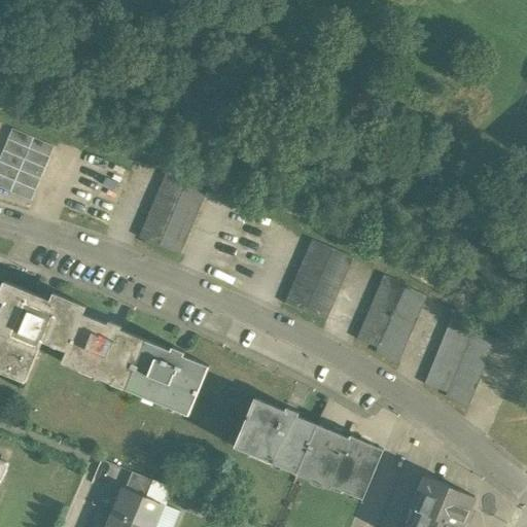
[(12,129),(0,157),(0,187),(10,192),(33,138),(12,129)]
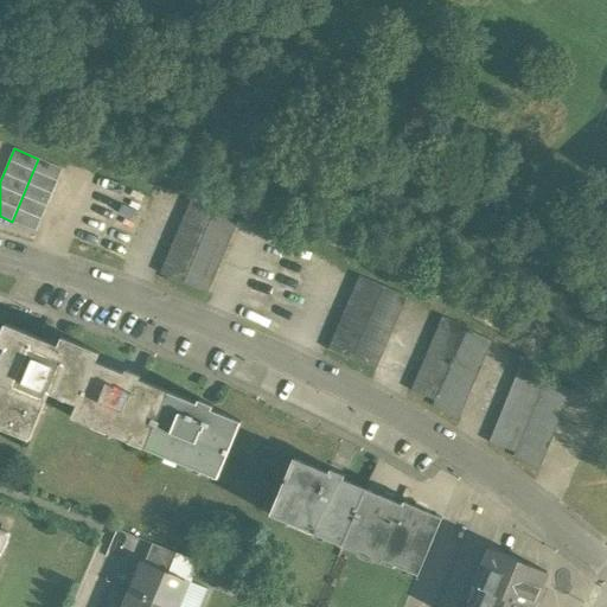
[(38,159),(12,222),(36,231),(63,168),(38,159)]
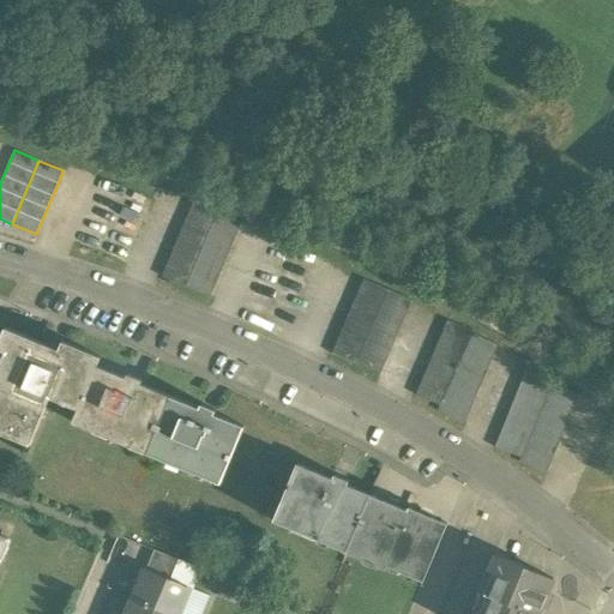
[(192,202),(161,276),(186,287),(217,212),(192,202)]
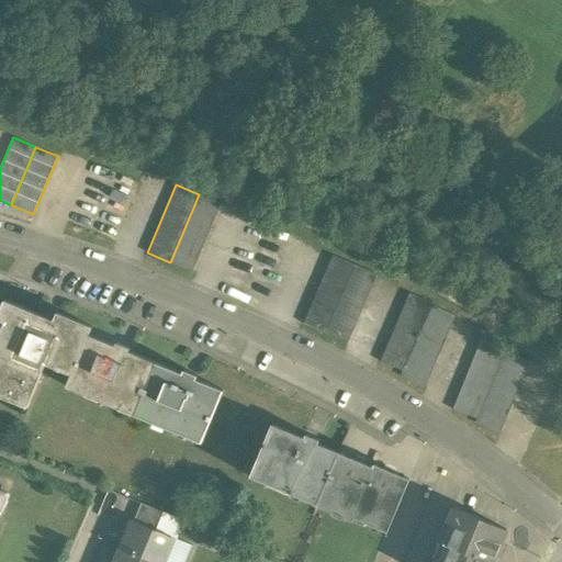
[(199,194),(170,262),(192,271),(221,203),(199,194)]
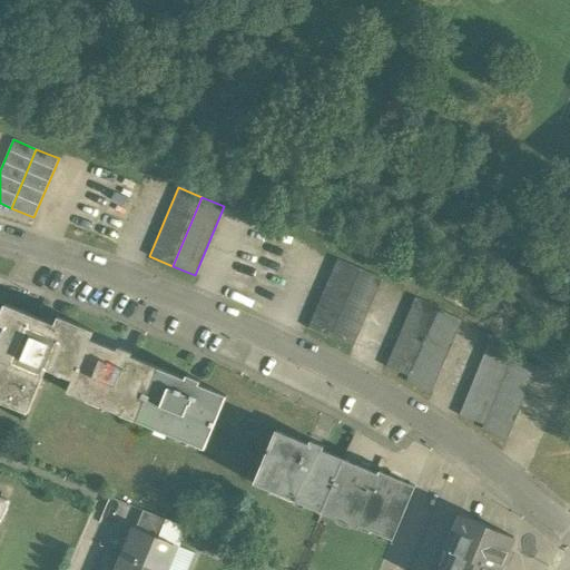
[(336,259),(307,330),(330,338),(360,268),(336,259)]
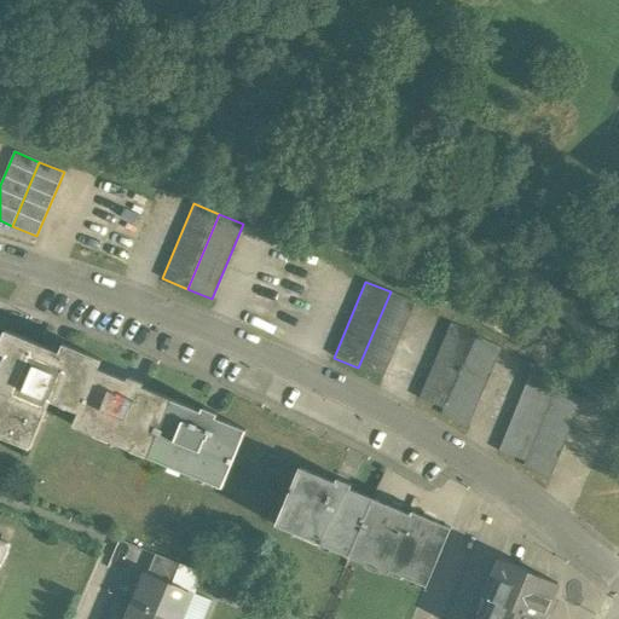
[(391,291),(358,368),(382,379),(415,302),(391,291)]
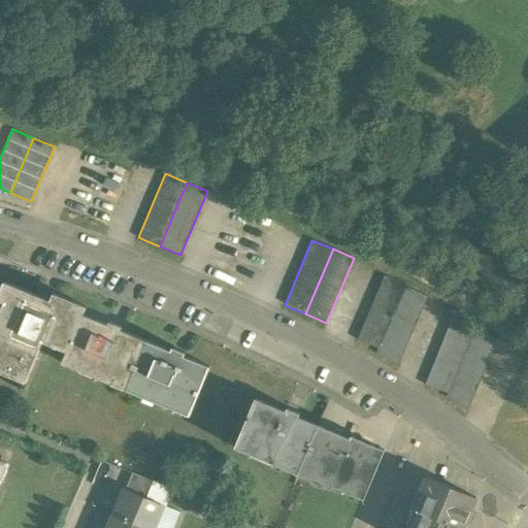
[(383,273),(355,338),(378,348),(405,284),(383,273)]
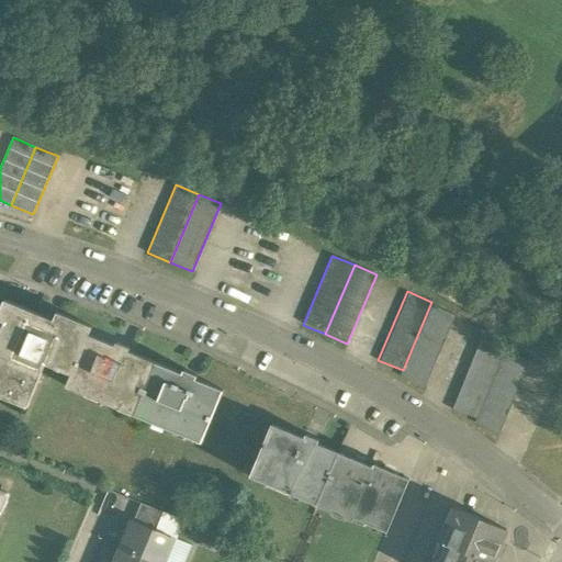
[(90,327),(57,312),(53,321),(4,300),(0,308),(0,318),(9,323),(3,338),(0,337),(0,396),(27,407),(45,363),(55,368),(57,363),(72,369),(70,374),(71,374),(87,335),(90,327)]
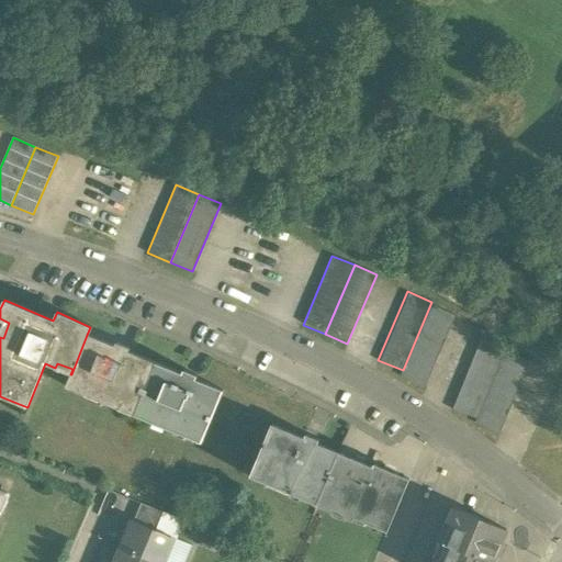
[(433,306),(401,377),(423,386),(454,316),(433,306)]
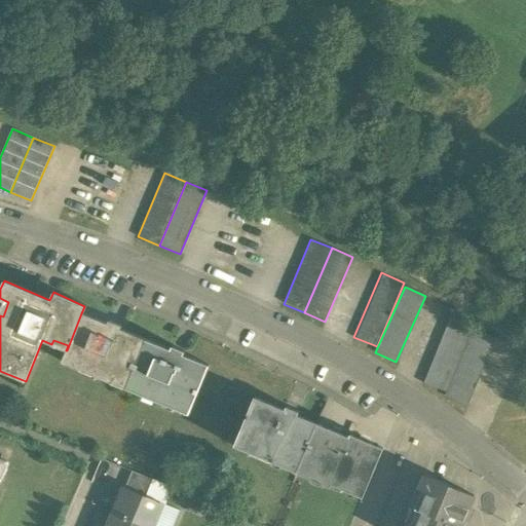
[(108,325),(81,313),(67,350),(63,363),(125,388),(145,339),(118,329),(120,326),(109,321),(108,325)]
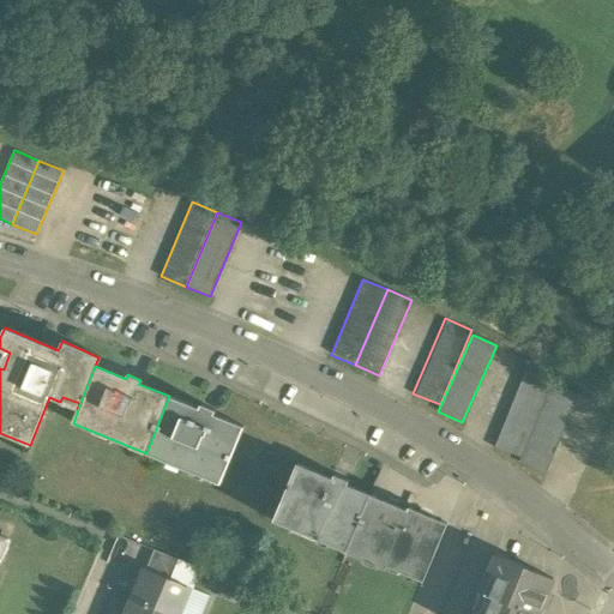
[(527,368),(494,447),(519,458),(552,379),(527,368)]
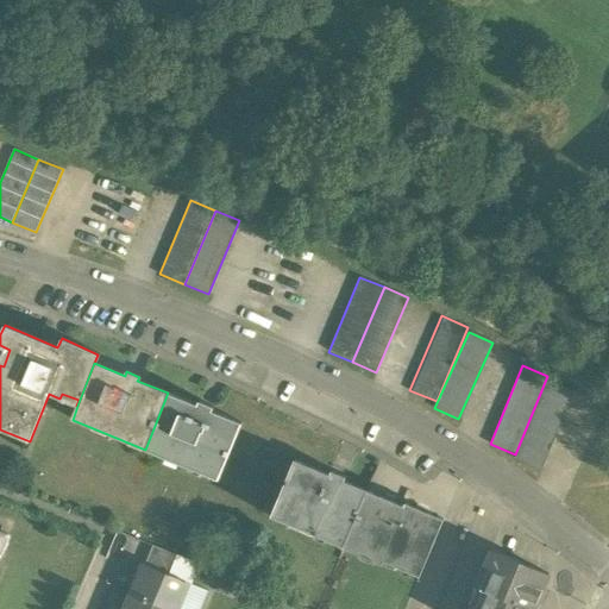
[(548,381),(516,458),(541,469),(573,391),(548,381)]
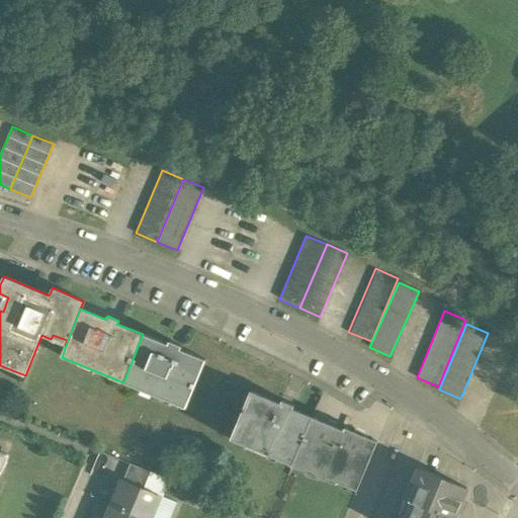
[(168,345),(143,334),(123,382),(185,408),(204,360),(180,350),(181,346),(169,342),(168,345)]
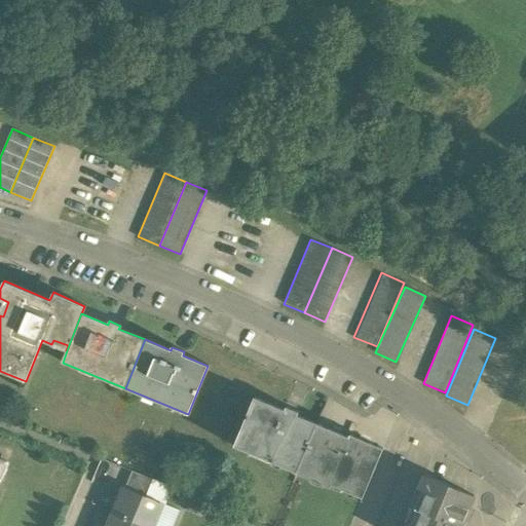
[(286,411),(255,398),(234,446),(297,473),(307,449),(316,424),(296,415),(297,412),(288,407),(286,411)]
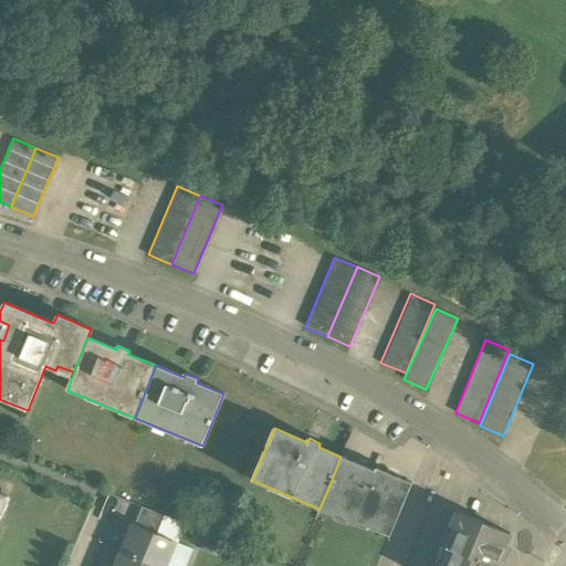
[(375,471),(342,457),(341,457),(331,483),(320,509),(318,511),(335,519),(341,507),(357,514),(375,471)]
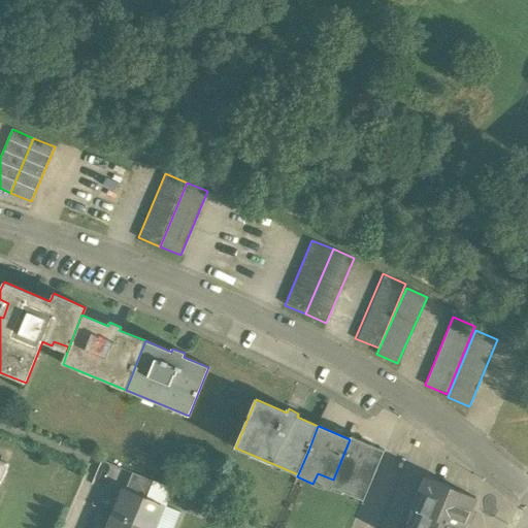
[(386,450),(352,436),(350,439),(333,480),(351,487),(349,493),(365,500),(386,450)]
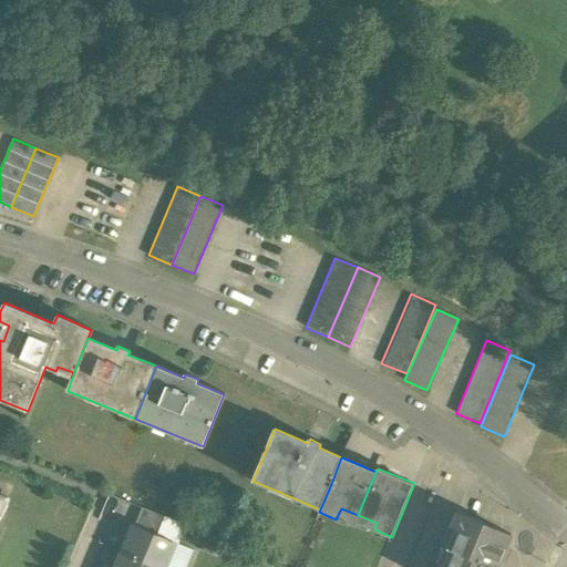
[(165,517),(142,507),(135,526),(157,535),(165,517)]
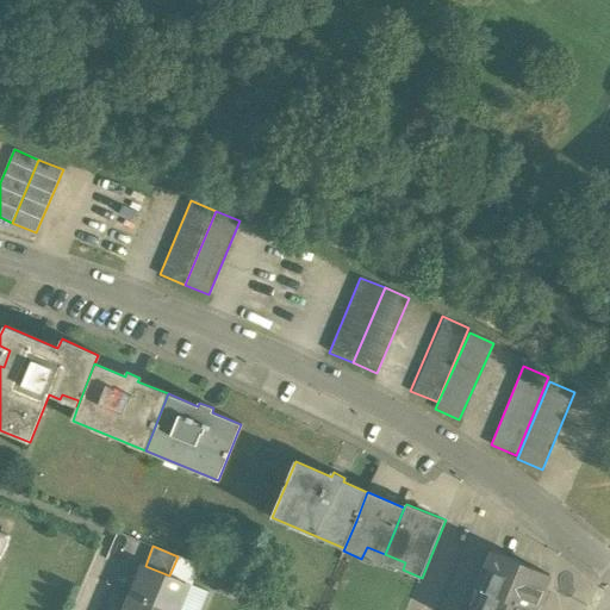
[(535,609),(551,574),(492,551),(485,570),(492,572),(484,592),(487,593),(528,609),(535,609)]
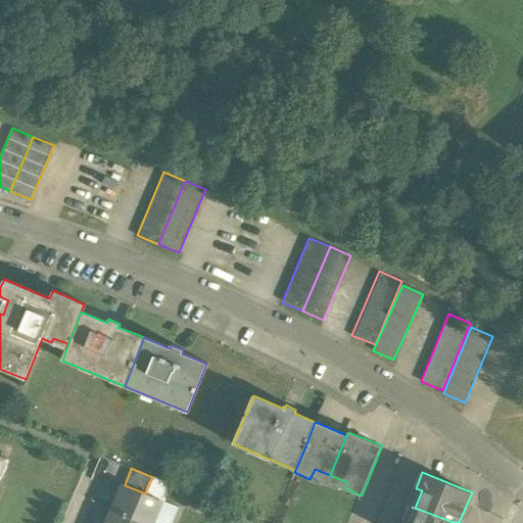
[(125,485),(122,484),(111,509),(112,510),(144,522),(154,522),(163,502),(145,493),(125,485)]
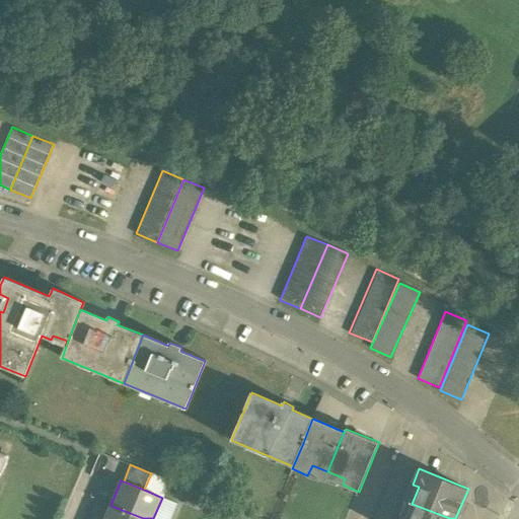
[(449,518),(415,505),(409,518),(406,518),(403,517),(401,518),(449,518)]
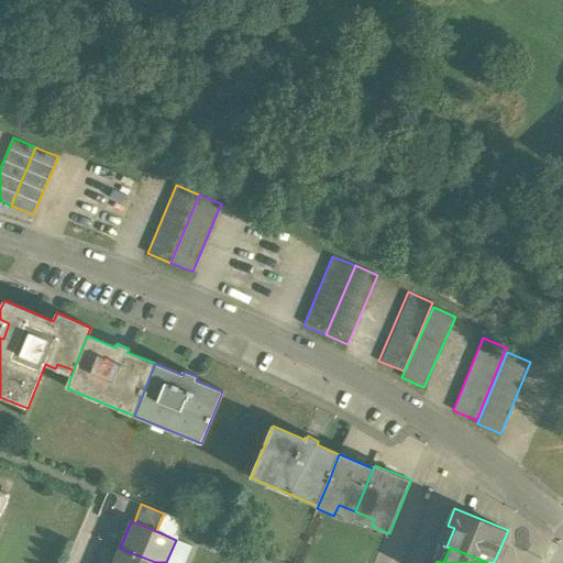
[(155,562),(121,549),(114,562),(155,562)]
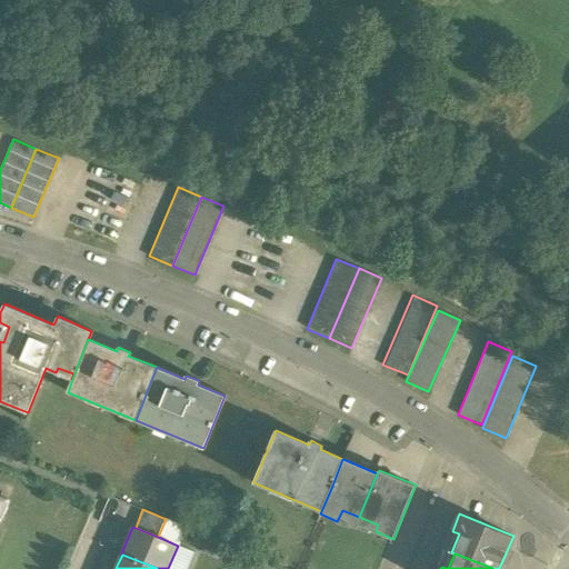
[(272,568),(275,563),(259,558),(255,568),(272,568)]
